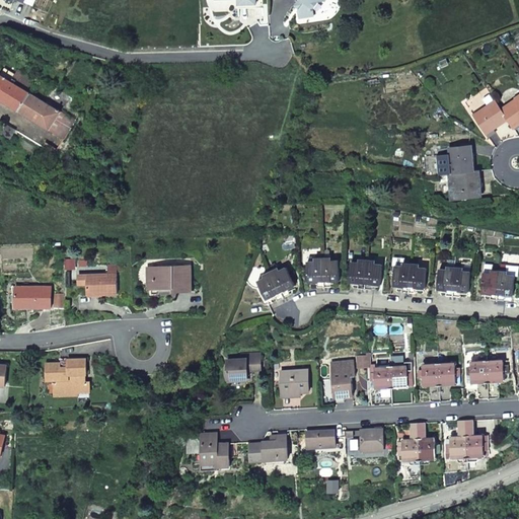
[(299,0),(297,3),(302,6),(299,10),(300,16),(315,14),(314,8),(319,1),(324,0),(299,0)]
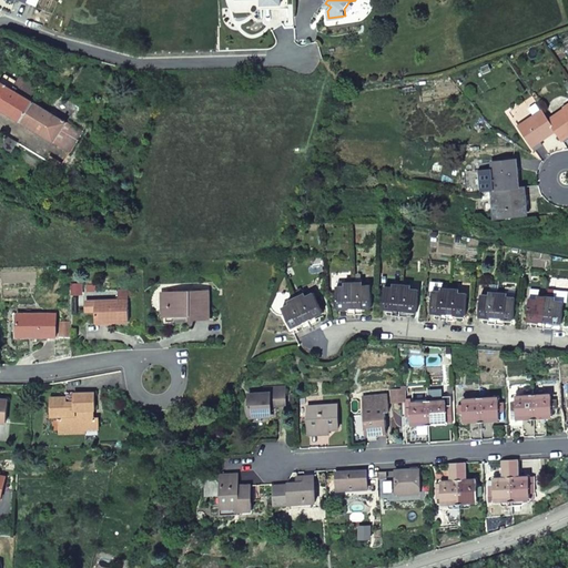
[(6,74),(0,82),(0,109),(21,122),(34,101),(31,100),(37,85),(21,75),(18,81),(6,74)]
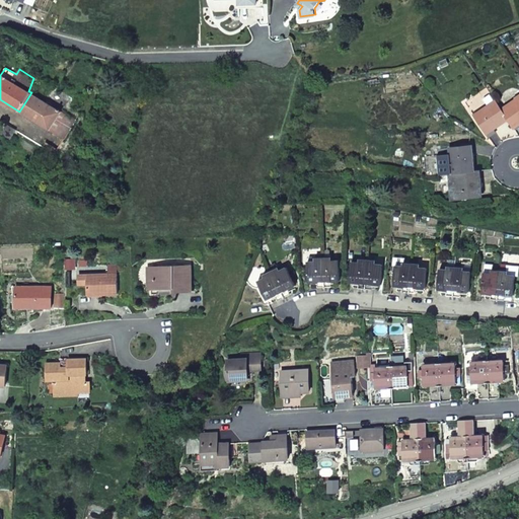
[(31,92),(19,112),(64,141),(75,120),(31,92)]
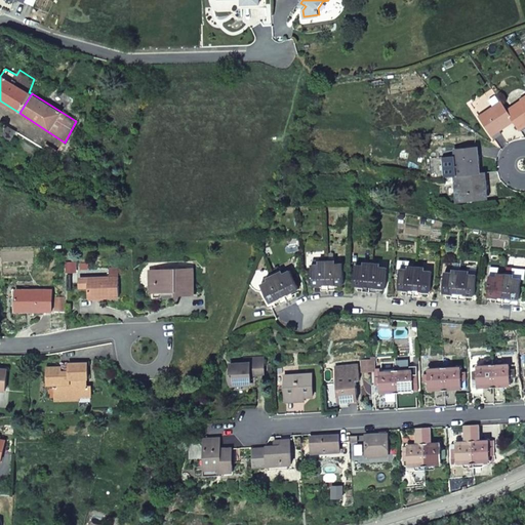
[(523,103),(508,112),(513,119),(518,127),(524,123),(524,97),(521,99),(523,103)]
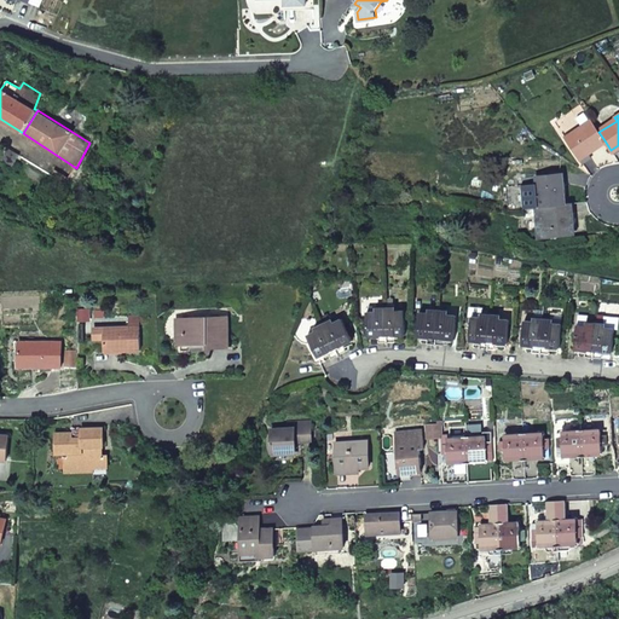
[(605,140),(599,132),(590,120),(582,125),(583,127),(566,139),(578,157),(586,152),(589,155),(597,149),(596,146),(605,140)]
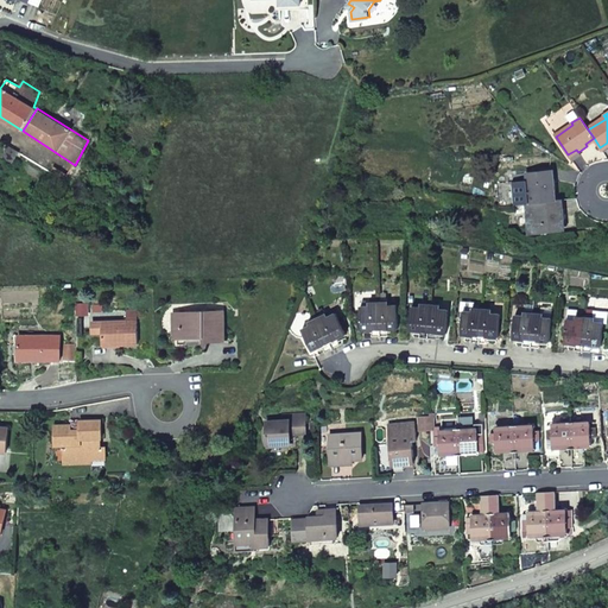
[(4,156),(14,163),(20,152),(10,146),(4,156)]
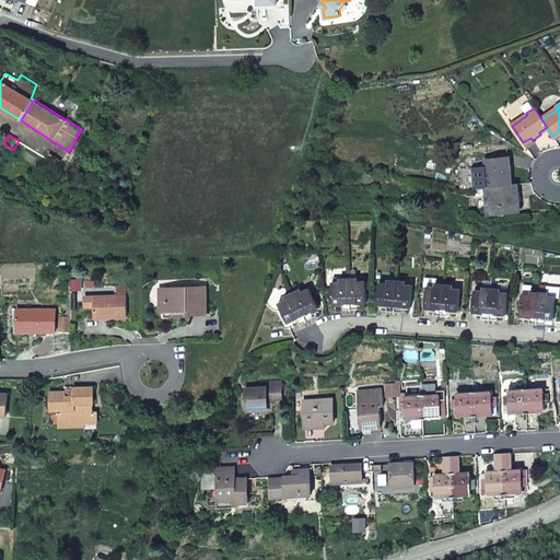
[(60,165),(63,161),(50,153),(49,155),(46,154),(45,156),(60,165)]
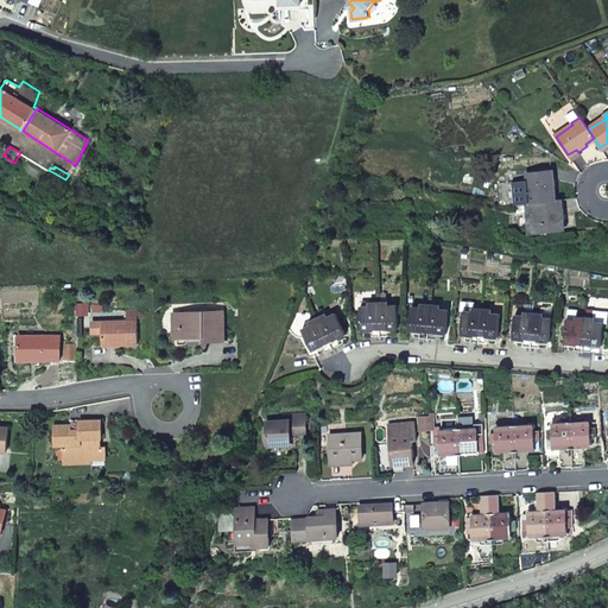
[(555,190),(553,181),(551,181),(550,170),(527,172),(530,194),(527,194),(527,203),(537,203),(552,201),(551,191),(555,190)]
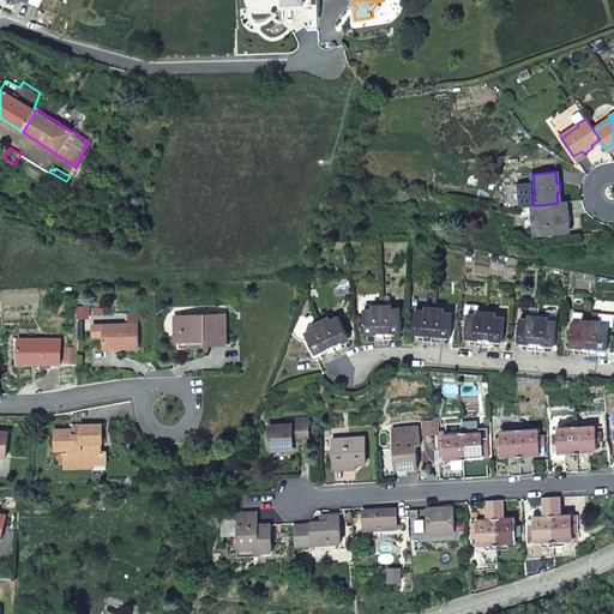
[(64,185),(55,200),(61,204),(70,188),(64,185)]
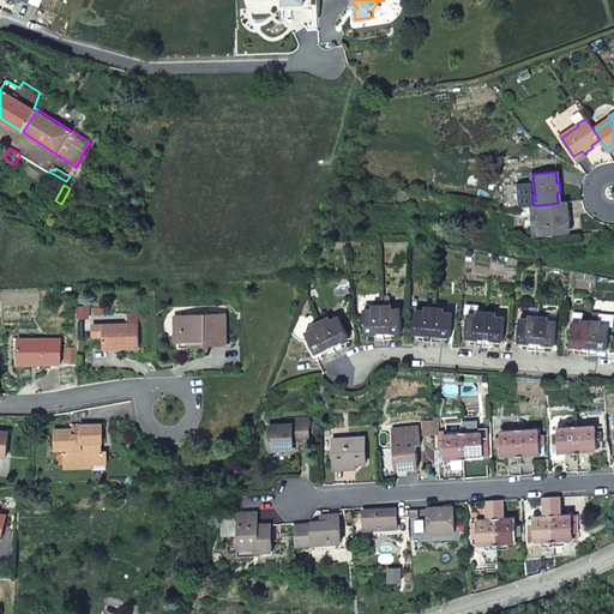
[(565,203),(558,203),(542,205),(545,224),(541,224),(542,235),(567,233),(566,222),(570,222),(569,211),(565,212),(565,203)]
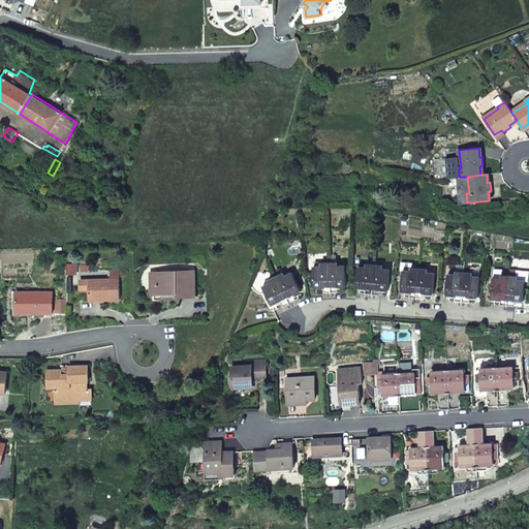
[(337,259),(330,260),(331,292),(337,292),(337,286),(346,286),(345,266),(337,266),(337,259)]
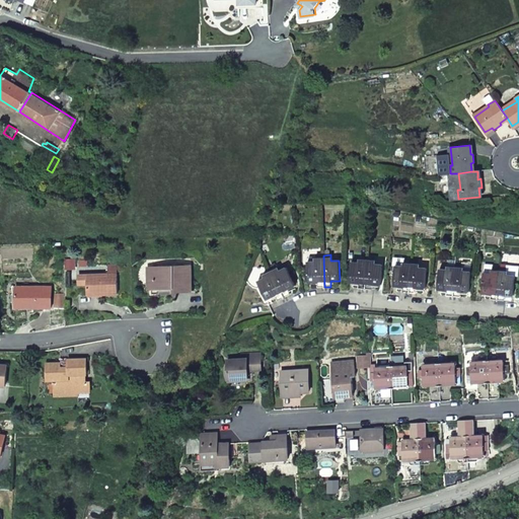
[(324,287),(323,255),(315,255),(315,261),(307,262),(308,282),(316,282),(316,287),(324,287)]
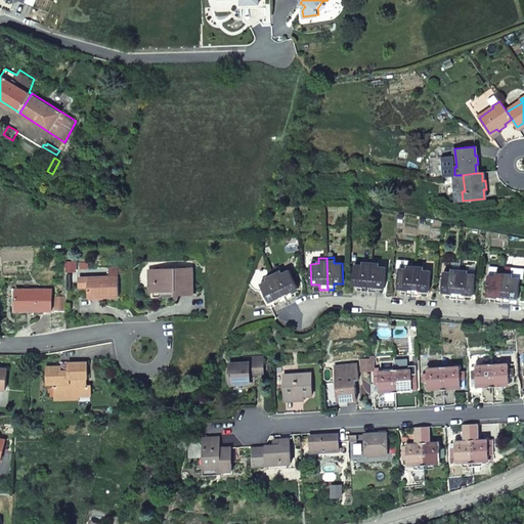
[(368,291),(370,259),(363,259),(362,264),(355,264),(353,285),(361,286),(361,291),(368,291)]
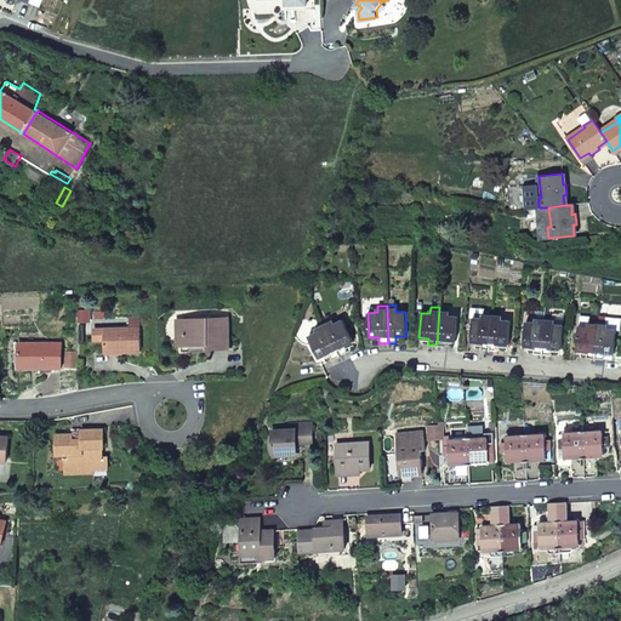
[(449,308),(439,307),(437,345),(445,346),(445,340),(456,340),(459,315),(448,314),(449,308)]
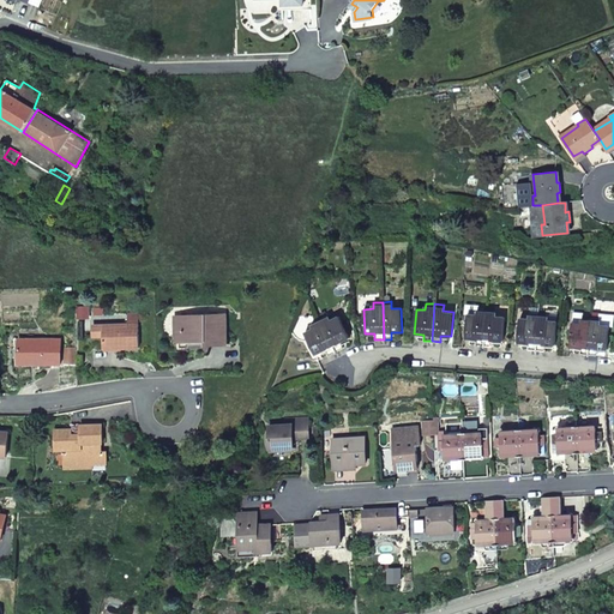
[(477,308),(479,308),(480,305),(465,304),(465,313),(468,313),(477,314),(477,308)]
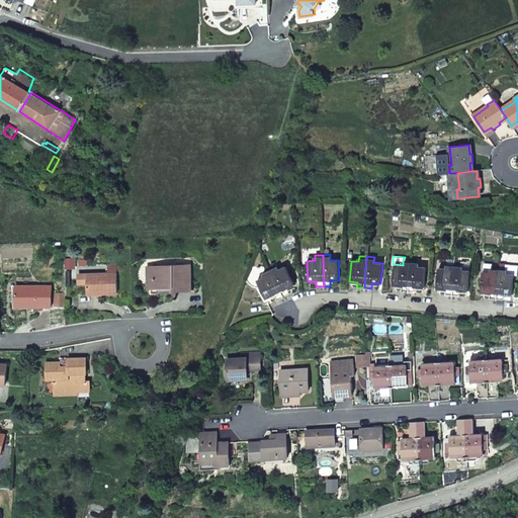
[(408,292),(411,261),(404,260),(403,260),(403,265),(395,264),(393,285),(402,285),(401,291),(408,292)]
